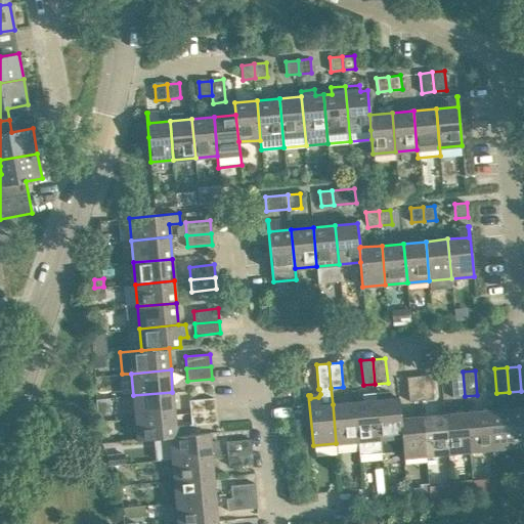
[(465,396),(463,372),(450,373),(453,397),(465,396)]
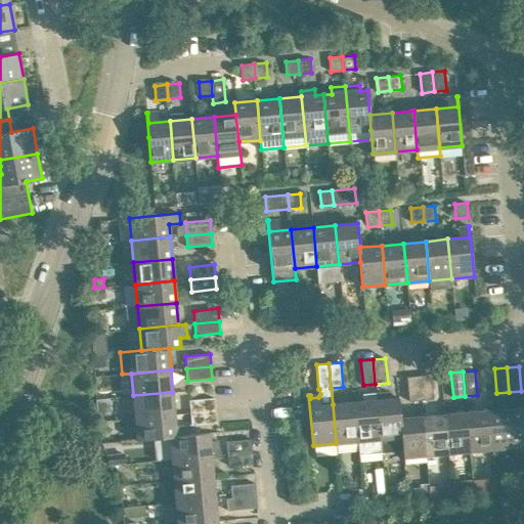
[(433,399),(431,375),(419,376),(421,400),(433,399)]
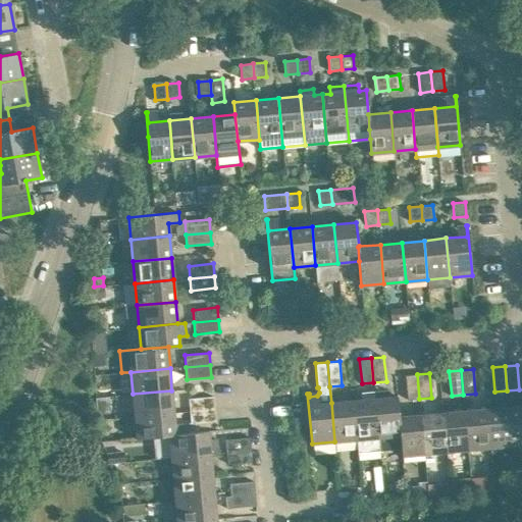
[(419,399),(417,374),(405,375),(408,400),(419,399)]
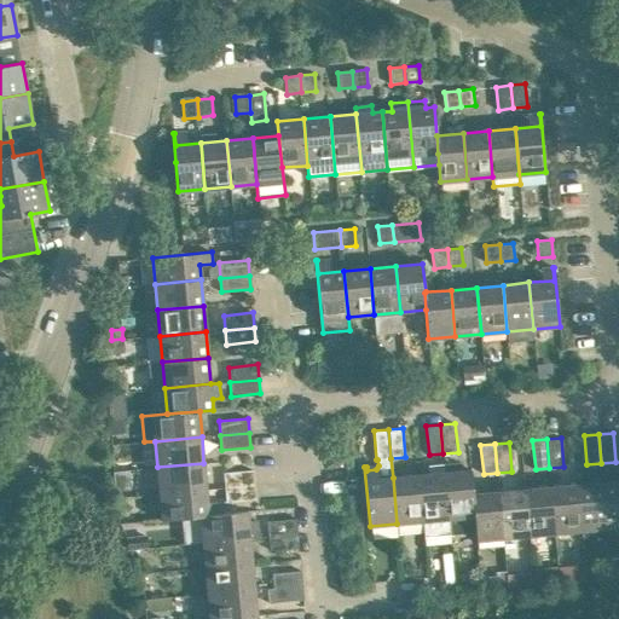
[(206,489),(203,463),(157,467),(160,493),(206,489)]
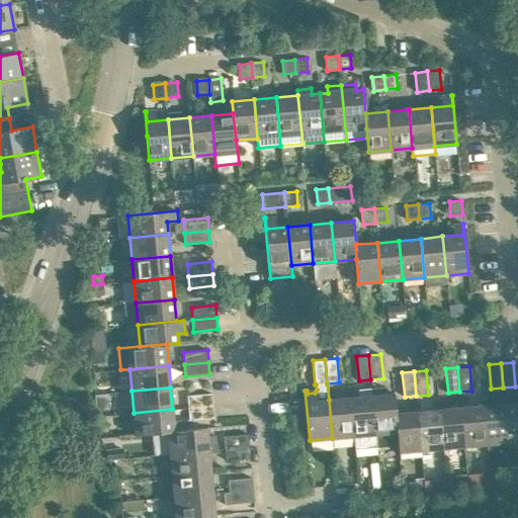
[(355,445),(355,449),(377,447),(372,396),(371,396),(371,387),(359,389),(359,397),(350,398),(355,445)]
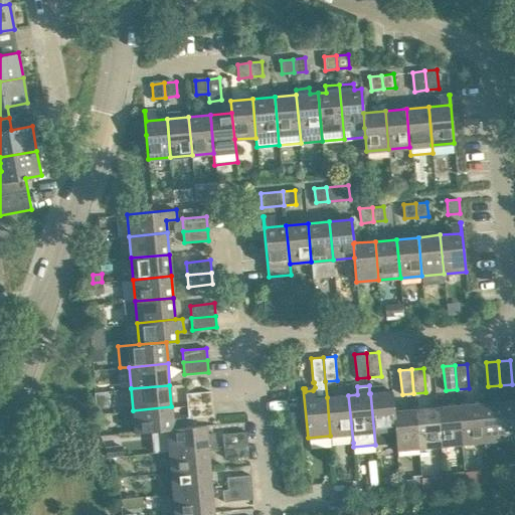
[(369,386),(370,393),(375,445),(395,442),(393,411),(392,391),(385,391),(384,385),(369,386)]
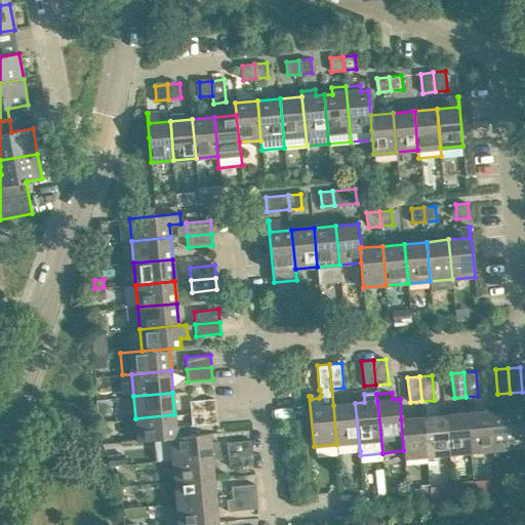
[(215,411),(214,399),(190,401),(191,413),(215,411)]
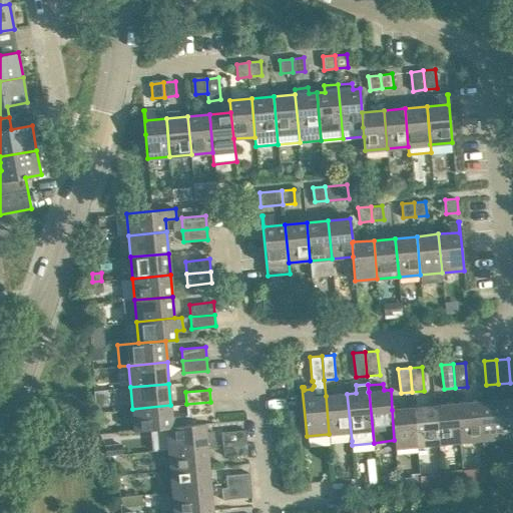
[(347,394),(326,396),(329,434),(330,434),(331,443),(352,441),(347,394)]
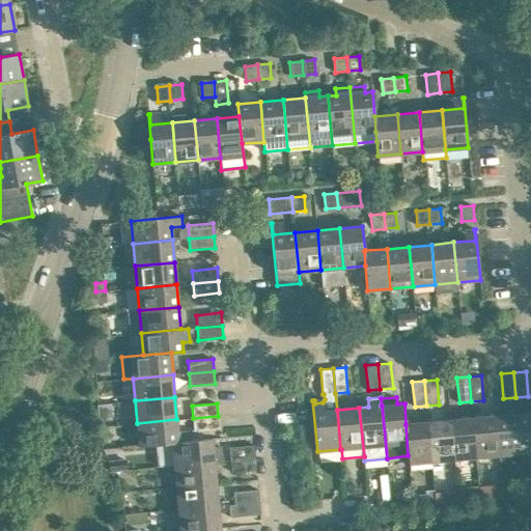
[(530,451),(530,412),(518,414),(521,453),(530,451)]
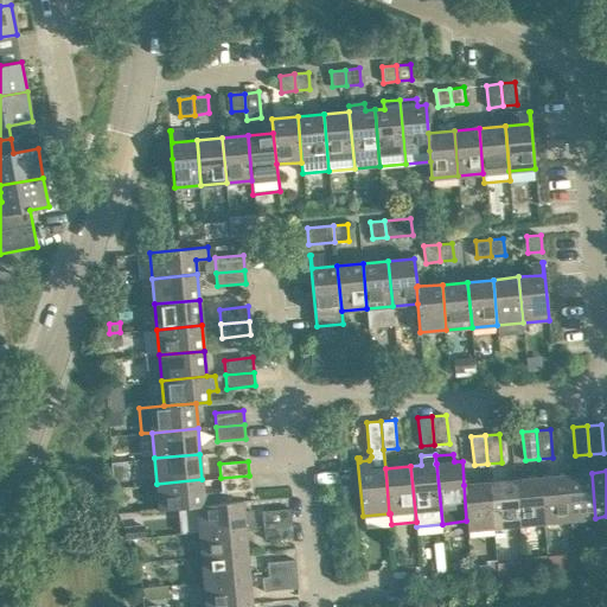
[(592,473),(566,475),(570,521),(595,518),(592,473)]
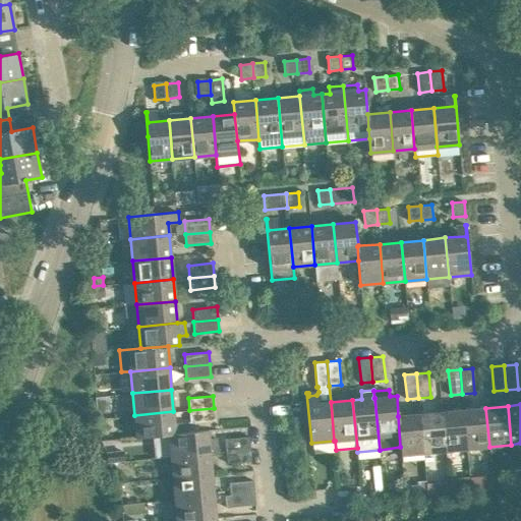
[(215,420),(214,408),(189,410),(190,421),(175,423),(173,411),(134,415),(136,438),(169,435),(196,431),(195,421),(215,420)]
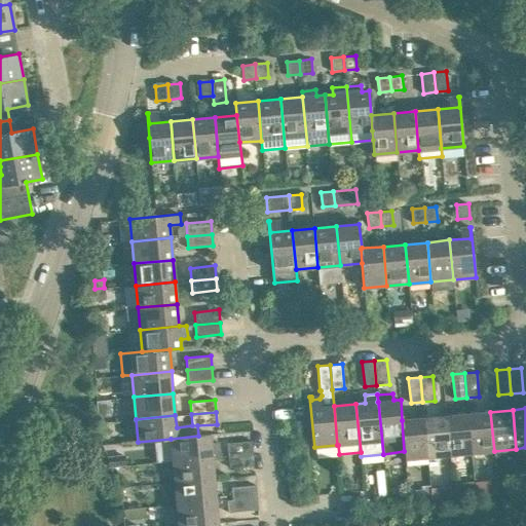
[(494,451),(490,412),(468,414),(472,453),(494,451)]
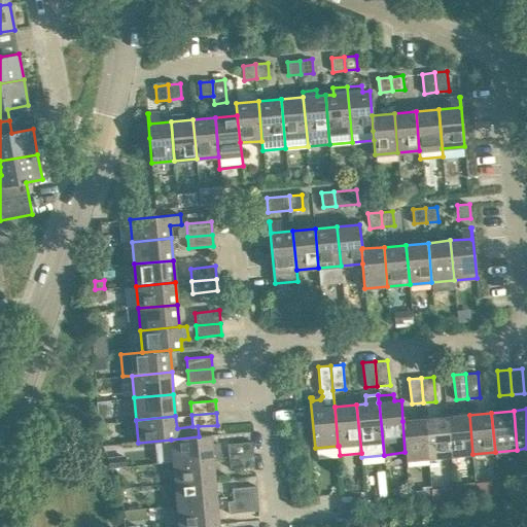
[(472,454),(469,415),(447,417),(451,456),(472,454)]
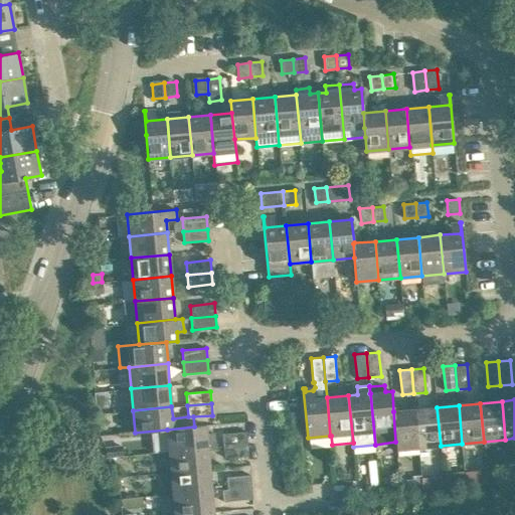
[(441,446),(437,407),(415,409),(418,448),(441,446)]
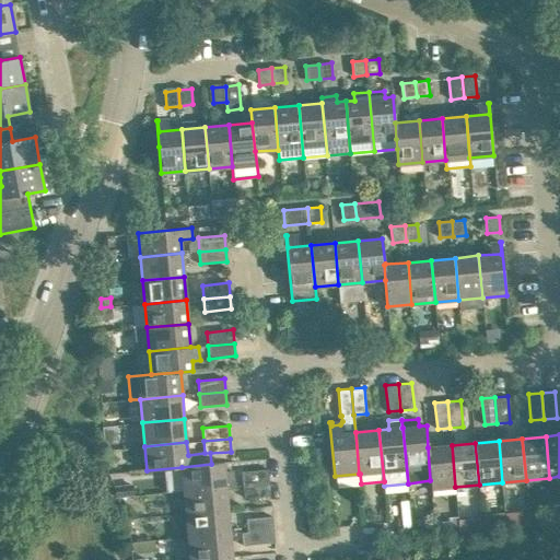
[(455,487),(452,445),(428,447),(430,480),(431,489),(455,487)]
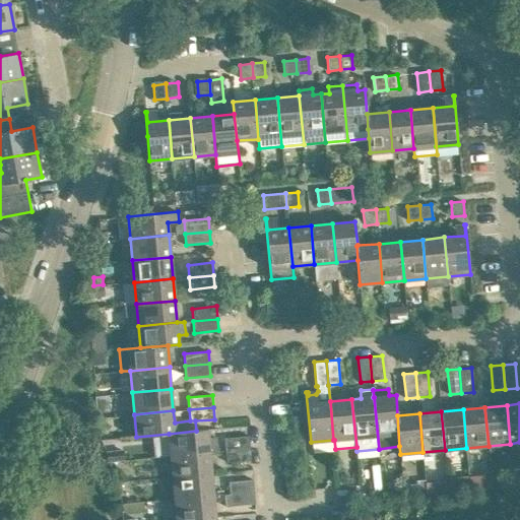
[(209,451),(207,430),(196,431),(169,434),(171,455),(209,451)]
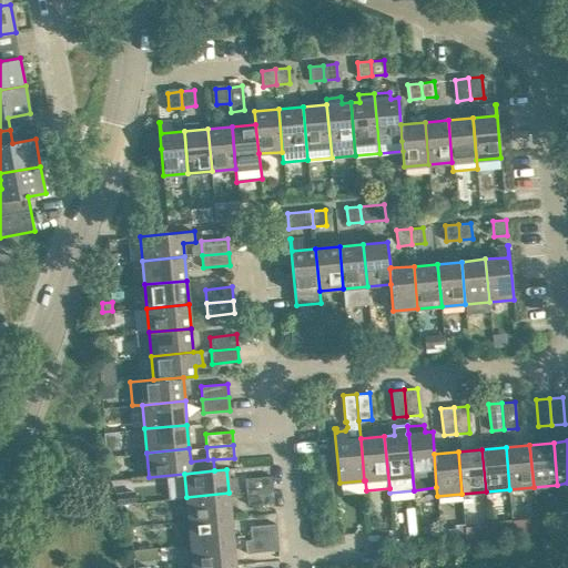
[(273,489),(272,476),(245,478),(246,492),(273,489)]
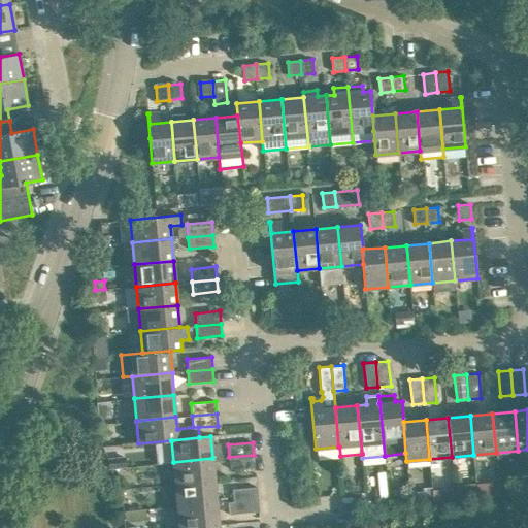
[(255,467),(254,455),(229,457),(230,469),(255,467)]
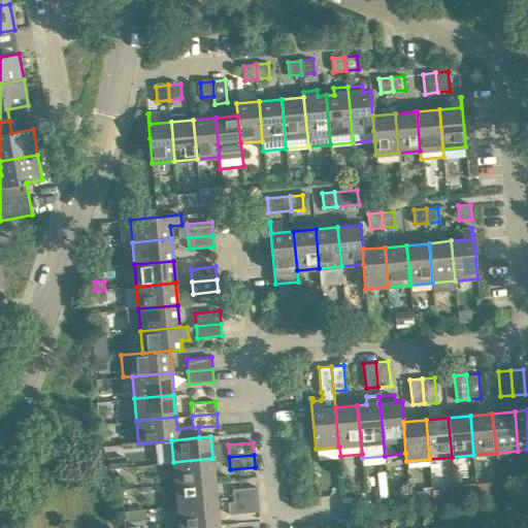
[(126,466),(126,456),(109,457),(107,457),(108,467),(113,467),(126,466)]
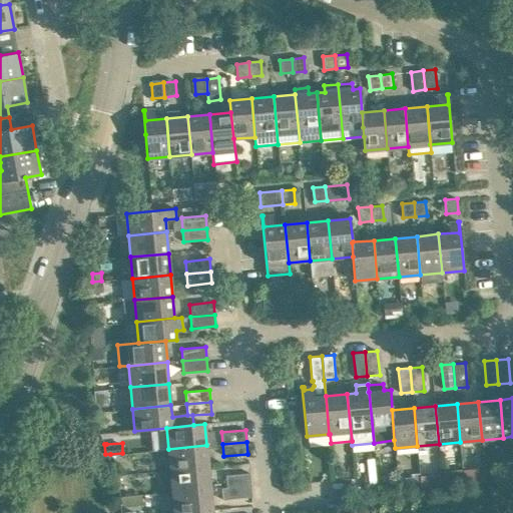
[(208,467),(206,445),(168,449),(170,471),(208,467)]
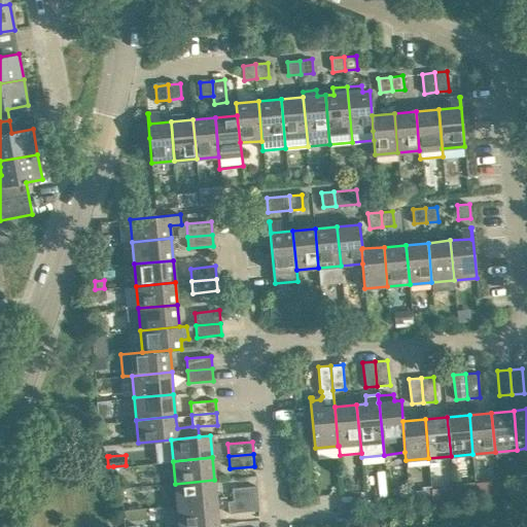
[(216,501),(214,480),(175,484),(177,505),(216,501)]
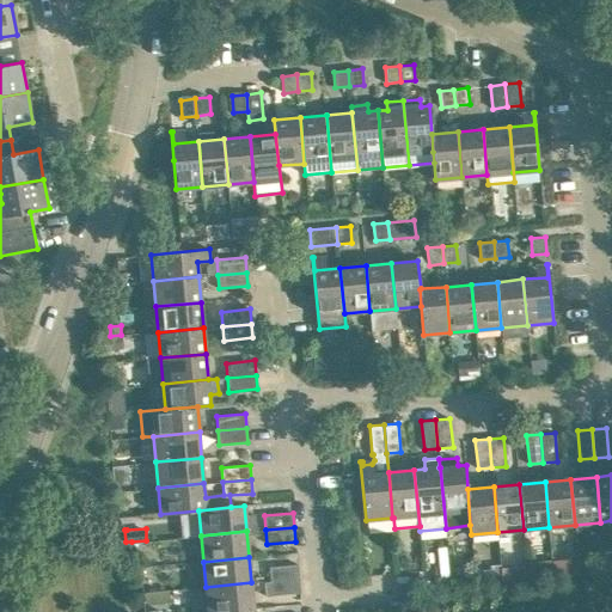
[(299,579),(298,564),(269,567),(270,581),(299,579)]
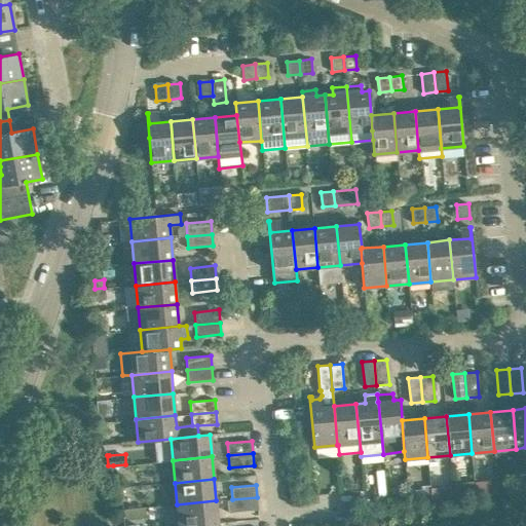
[(451,486),(430,488),(430,489),(431,500),(452,498),(451,488),(451,486)]
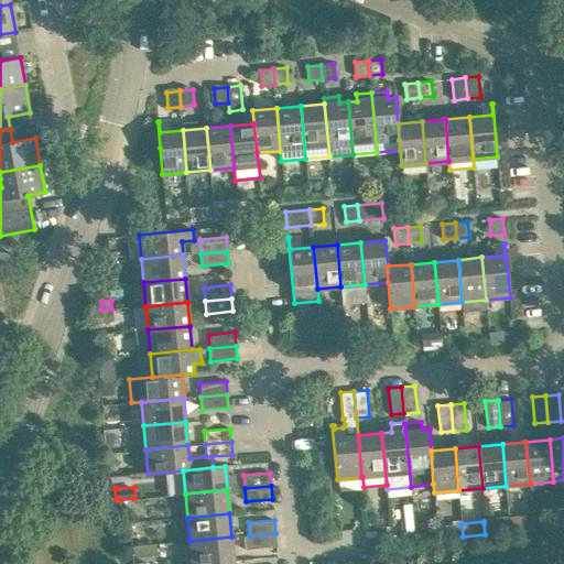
[(277,546),(275,533),(249,535),(250,549),(277,546)]
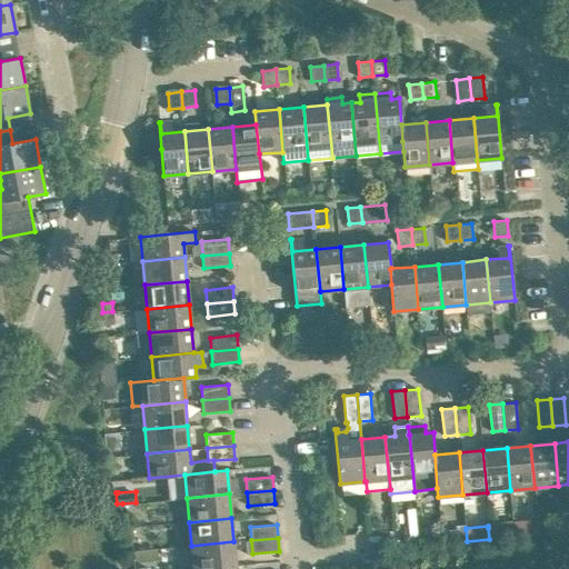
[(200,568),(236,566),(233,541),(191,546),(193,568),(200,568)]
